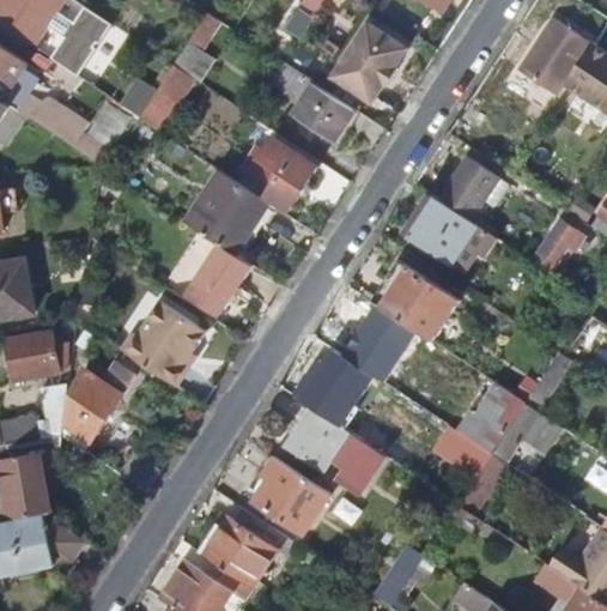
[(0,0),(0,19),(34,41),(48,20),(54,25),(53,26),(64,34),(56,46),(83,64),(93,48),(91,47),(95,42),(97,43),(109,24),(83,6),(72,23),(54,11),(61,0),(0,0)]
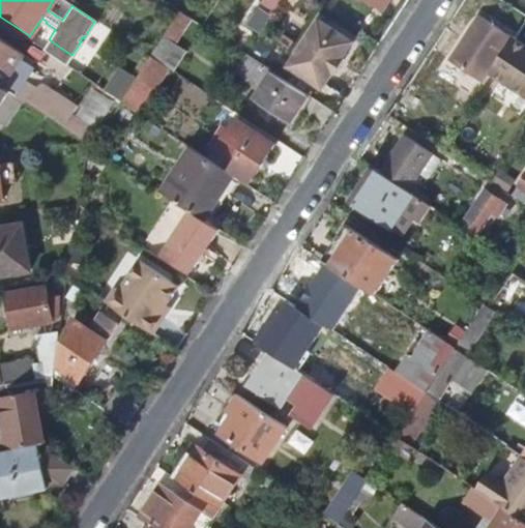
[(259,0),(258,2),(271,10),(273,7),(278,0),(259,0)]
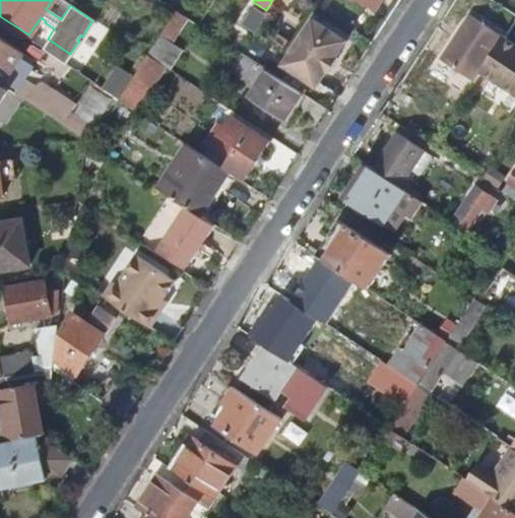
[(356,0),(370,9),(376,0),(356,0)]
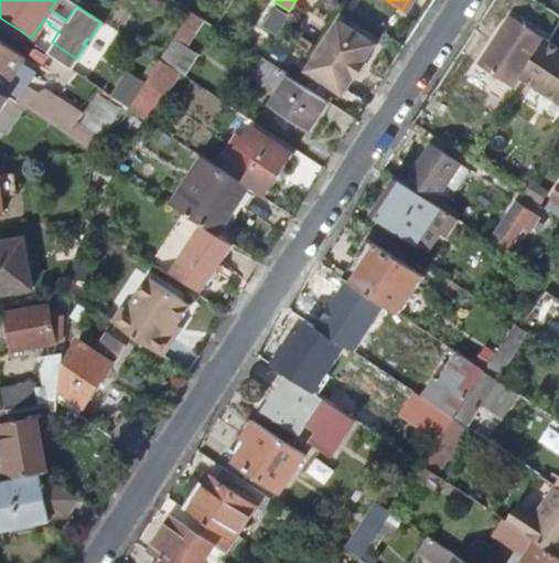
[(150,11),(141,24),(164,40),(173,25),(150,11)]
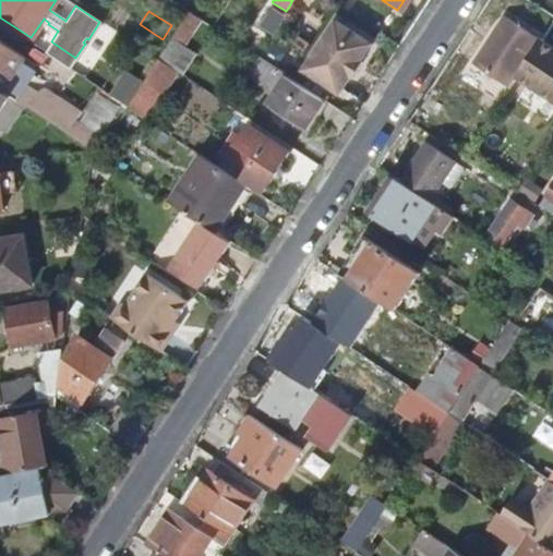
[(521,64),(537,40),(501,16),(488,36),(490,38),(485,44),(483,43),(469,64),(505,88),(513,79),(521,64)]
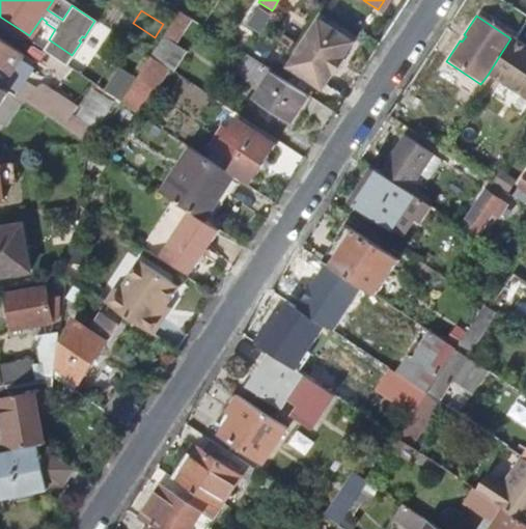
[(316,18),(284,65),(320,88),(330,72),(331,73),(341,58),(340,57),(351,40),(316,18)]
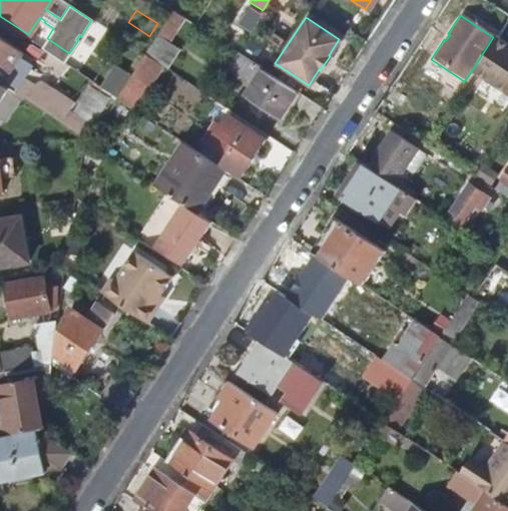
[(0,77),(18,50),(0,37),(0,77)]
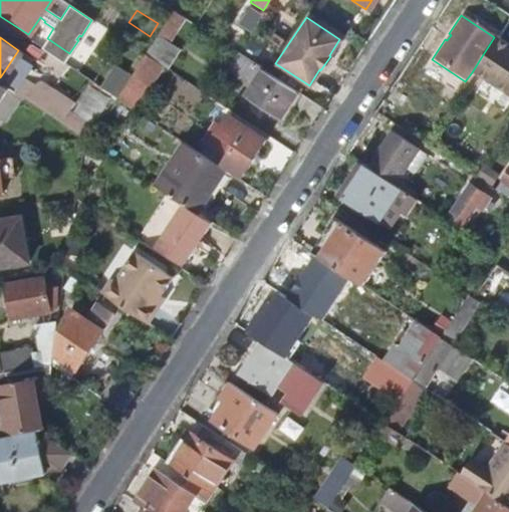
[(480,59),(472,72),(508,95),(508,46),(494,37),(480,59)]
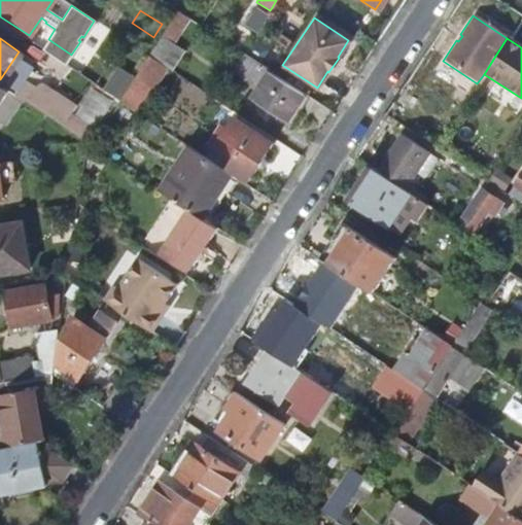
[(71,55),(48,39),(41,49),(64,64),(71,55)]
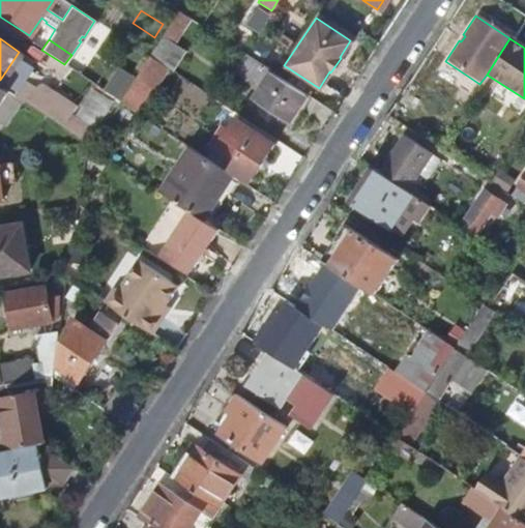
[(261,74),(237,57),(228,69),(254,87),(261,74)]
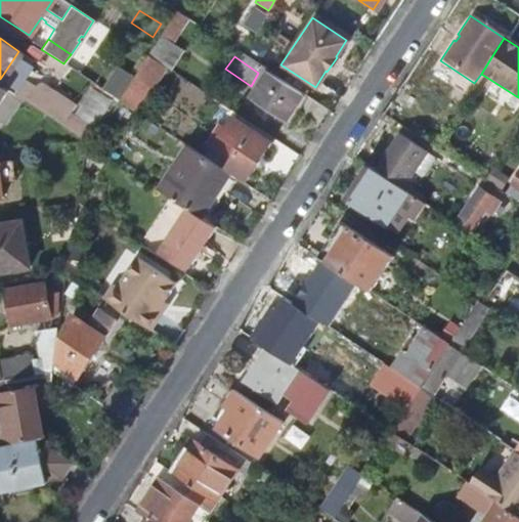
[(130,76),(115,66),(99,87),(116,98),(130,76)]
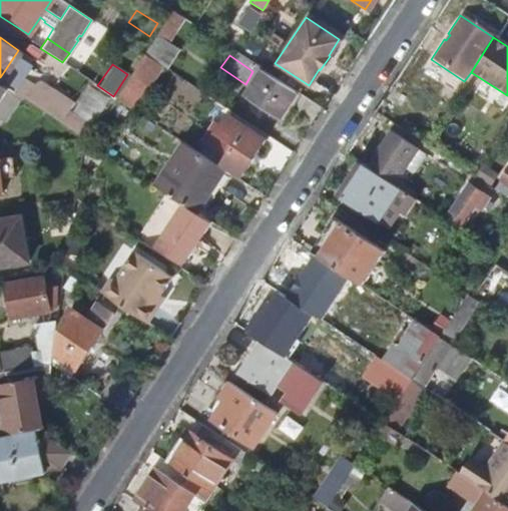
[(244,94),(277,115),(294,90),(262,69),(244,94)]
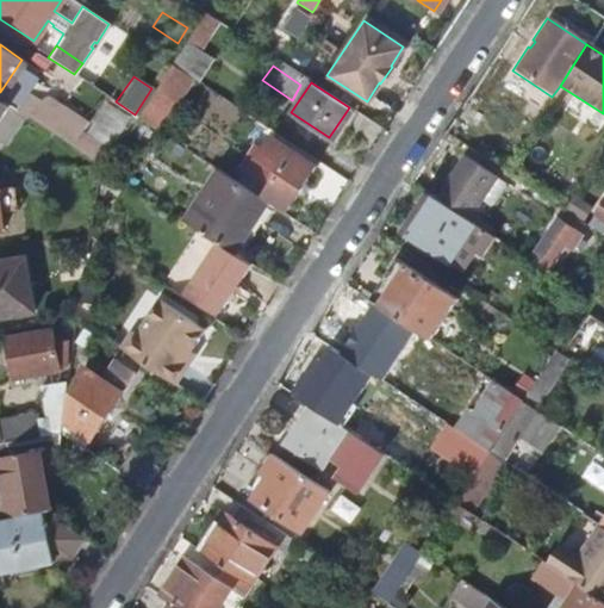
[(0,99),(8,105),(60,138),(67,129),(6,88),(0,99)]
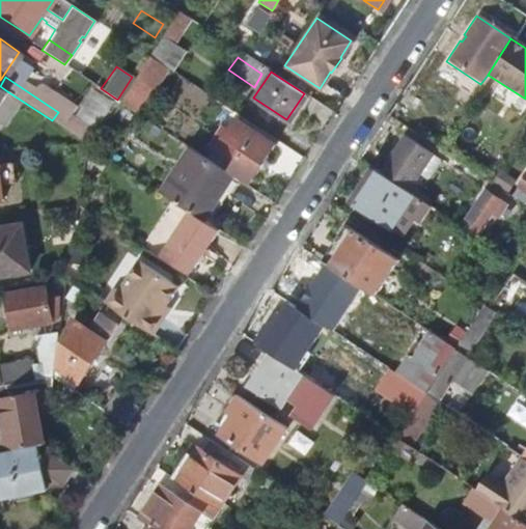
[(466,101),(440,85),(414,124),(440,141),(448,128),(440,121),(449,108),(459,114),(466,101)]
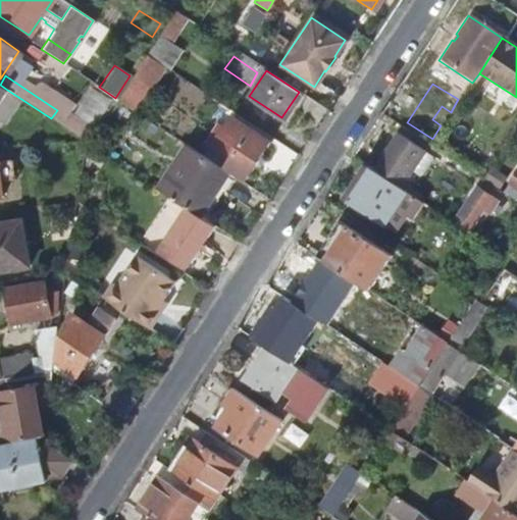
[(269,143),(235,119),(225,134),(244,145),(228,167),(246,178),(269,143)]
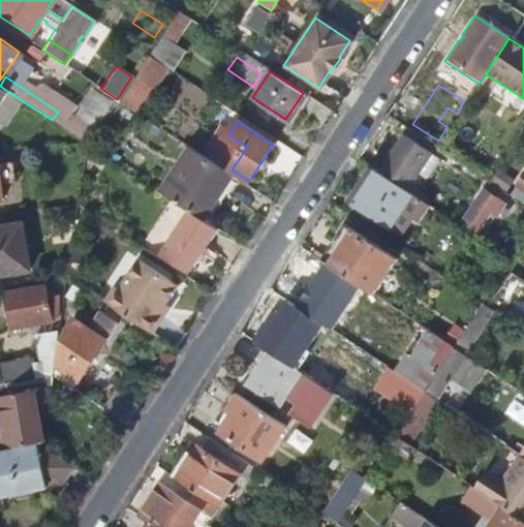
[(402,136),(427,154),(434,146),(407,128),(402,136)]
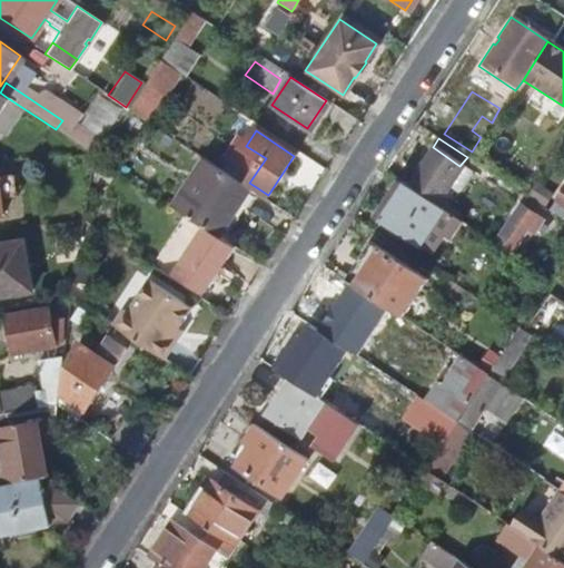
[(433,147),(406,185),(434,203),(459,166),(433,147)]
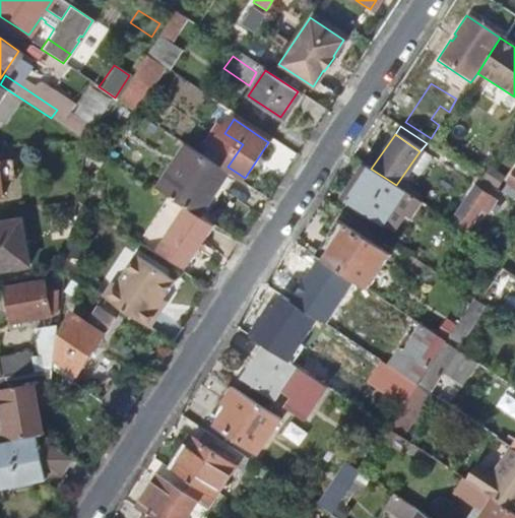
[(186,144),(157,188),(169,196),(188,208),(197,214),(226,171),(186,144)]
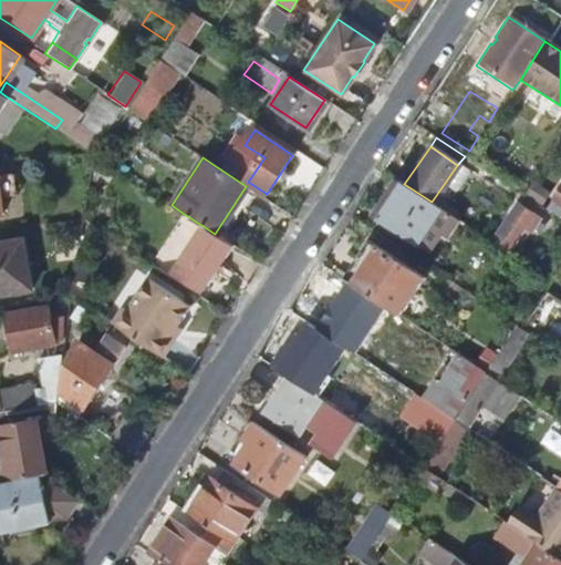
[(529,181),(520,193),(544,209),(560,184),(560,182),(546,173),(538,186),(529,181)]
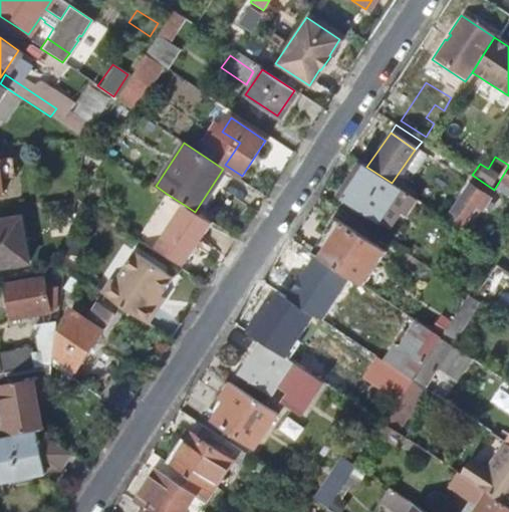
[(362,164),(339,197),(378,224),(401,190),(392,183),(366,167),(362,164)]
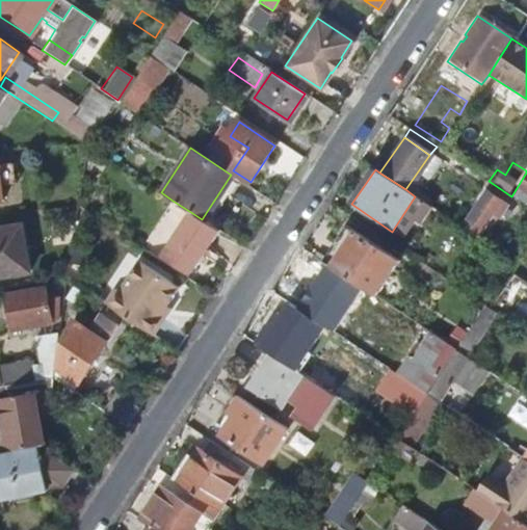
[(486,187),(462,227),(476,236),(481,228),(486,232),(502,208),(508,213),(514,207),(505,203),(508,201),(486,187)]
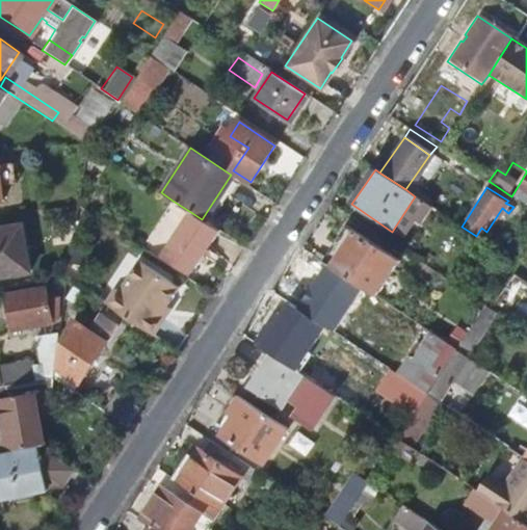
[(188,273),(201,255),(205,248),(217,230),(202,219),(192,213),(173,201),(142,248),(161,261),(164,257),(188,273)]
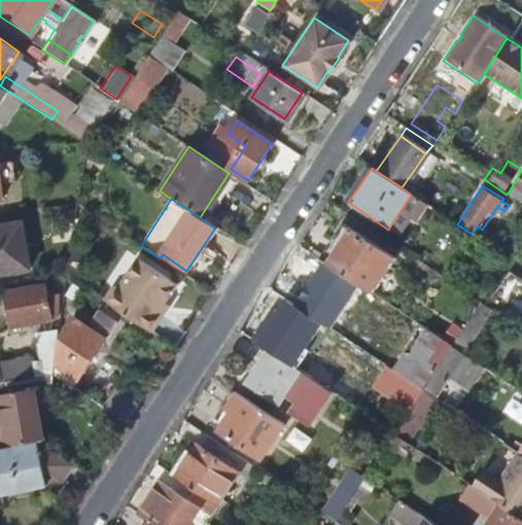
[(20,221),(0,223),(0,271),(26,269),(20,221)]
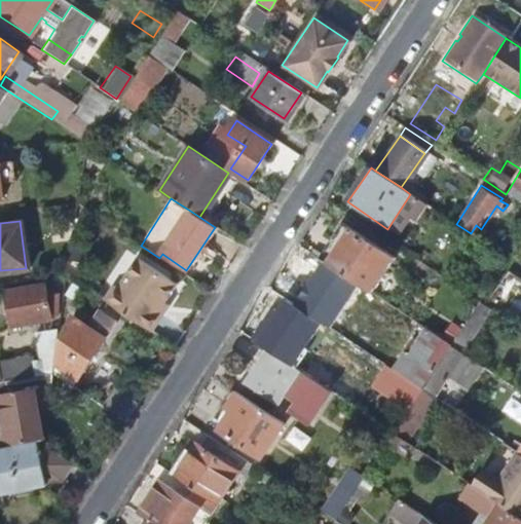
[(318,258),(369,293),(393,258),(349,230),(339,245),(330,238),(318,258)]
